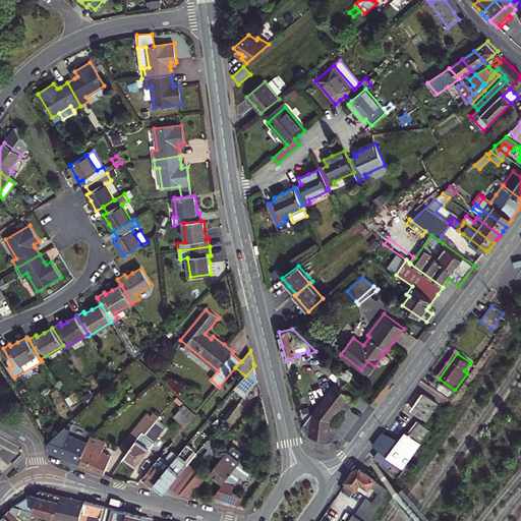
[(342,387),(346,381),(327,361),(321,368),(342,387)]
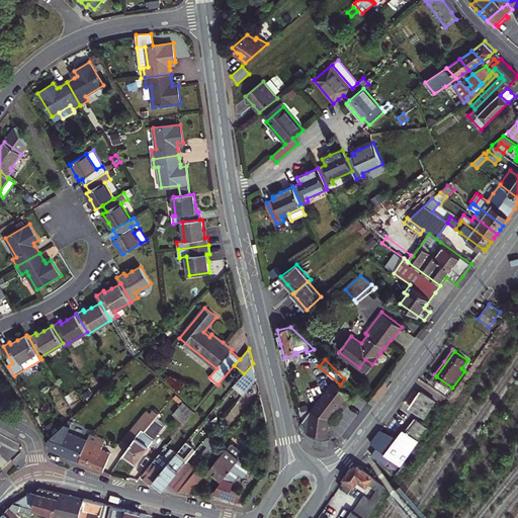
[(359,367),(366,372),(372,364),(365,359),(359,367)]
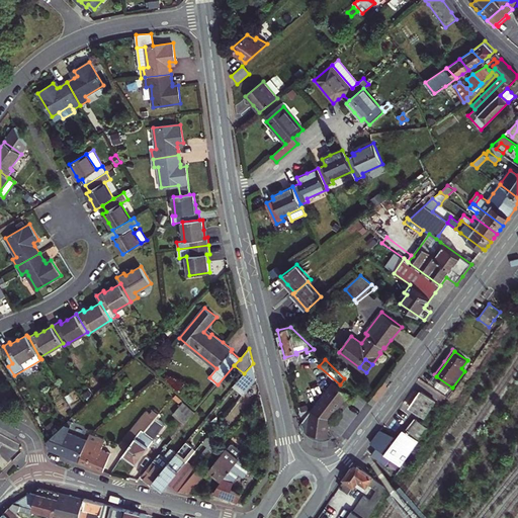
[(236,382),(246,392),(257,379),(253,363),(244,373),(236,382)]
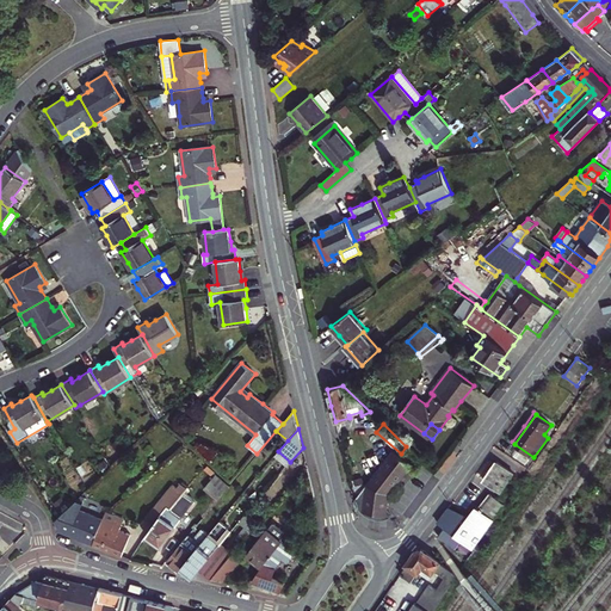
[(409,462),(415,455),(406,446),(401,454),(409,462)]
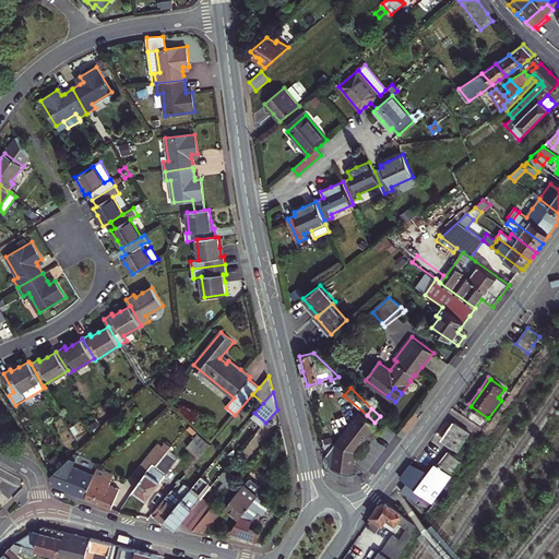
[(382,431),(365,417),(335,455),(330,461),(333,471),(337,472),(337,474),(348,475),(359,476),(359,471),(361,458),(382,431)]
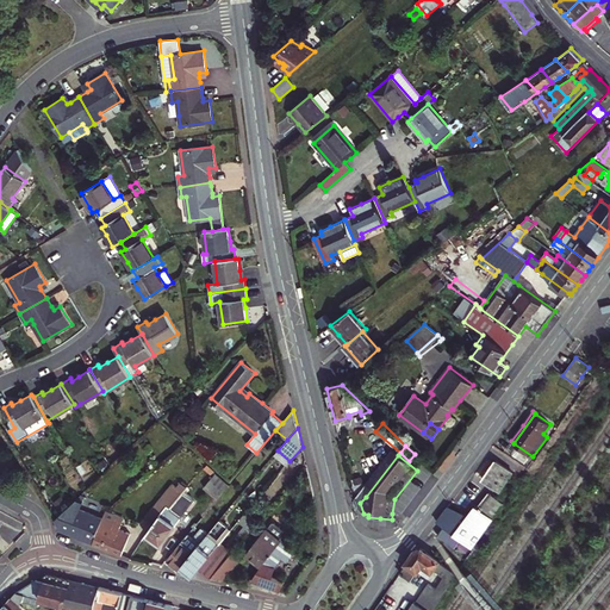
[(485,481),(500,491),(512,472),(496,461),(491,468),(492,470),(485,481)]
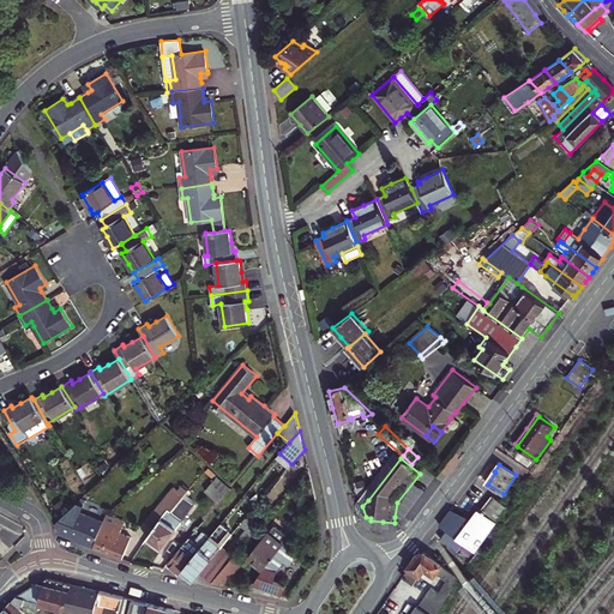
[(205,491),(218,503),(229,488),(216,477),(205,491)]
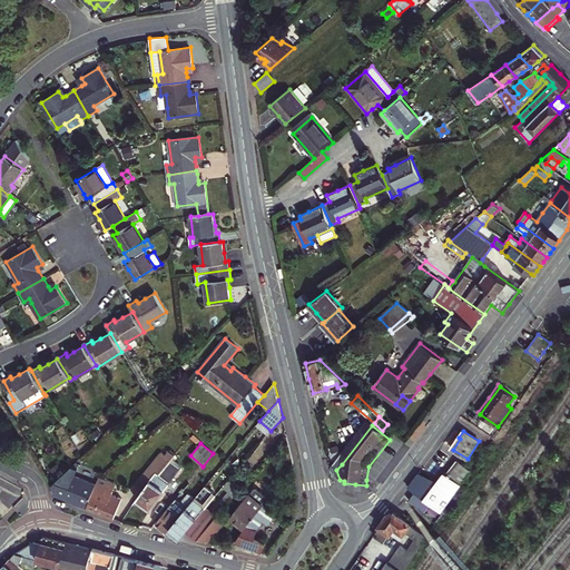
[(163,470),(169,477),(172,473),(177,465),(172,460),(163,470)]
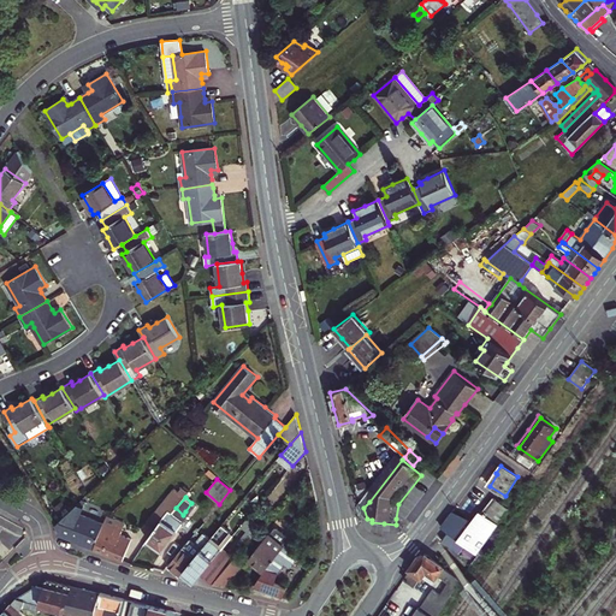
[(502,517),(503,516),(508,509),(495,498),(487,505),(502,517)]
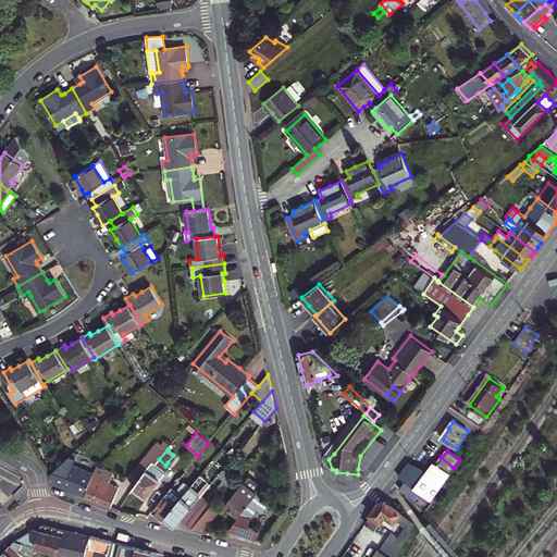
[(85,496),(93,477),(94,473),(73,465),(76,457),(71,455),(50,474),(53,481),(76,490),(75,493),(85,496)]
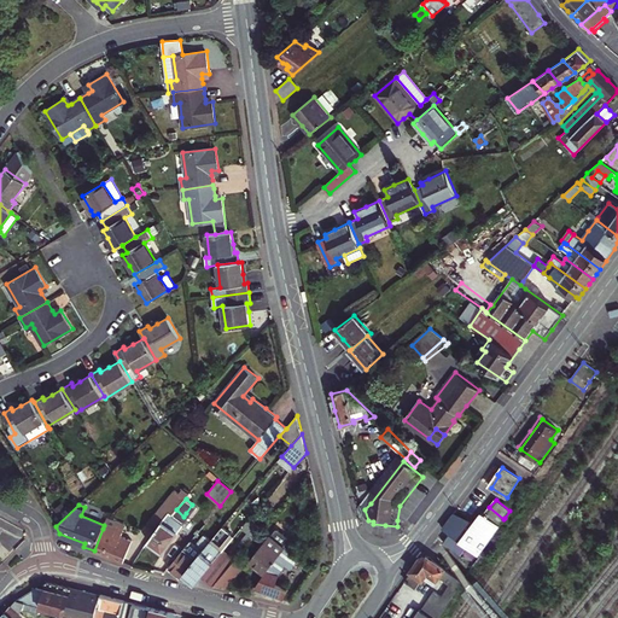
[(500,526),(503,519),(489,507),(484,514),(500,526)]
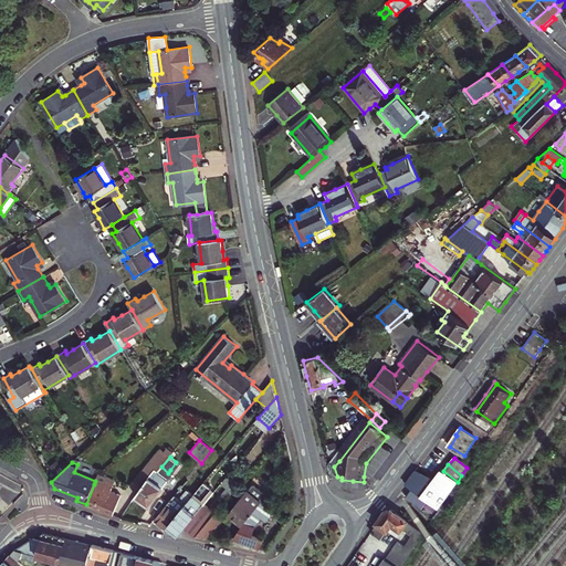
[(169,480),(173,475),(174,473),(170,470),(168,473),(161,467),(159,470),(156,469),(169,480)]
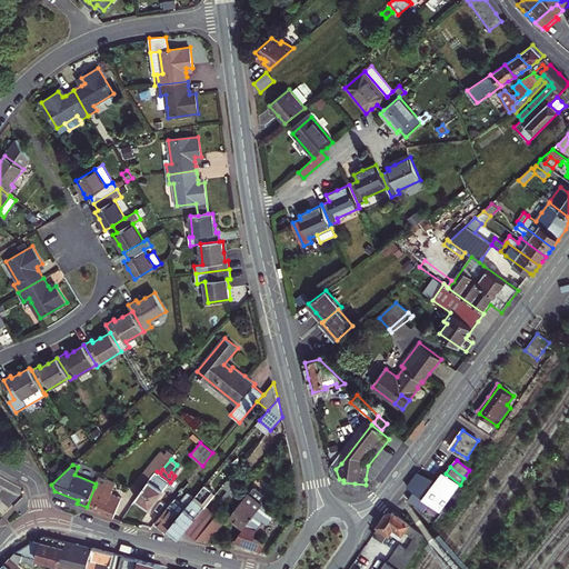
[(146,506),(150,509),(170,482),(157,471),(145,487),(136,499),(146,506)]
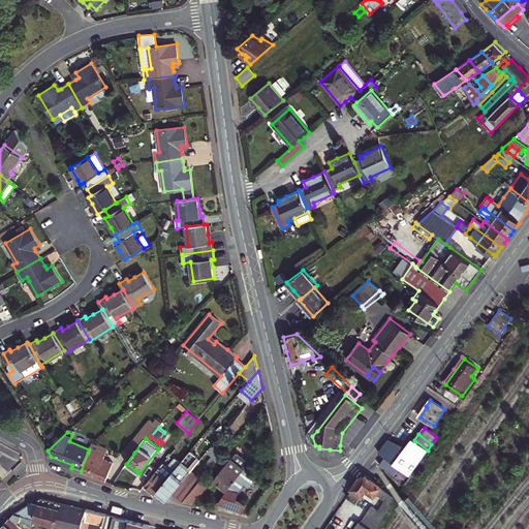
[(199,460),(210,468),(223,453),(213,444),(200,459),(199,460)]
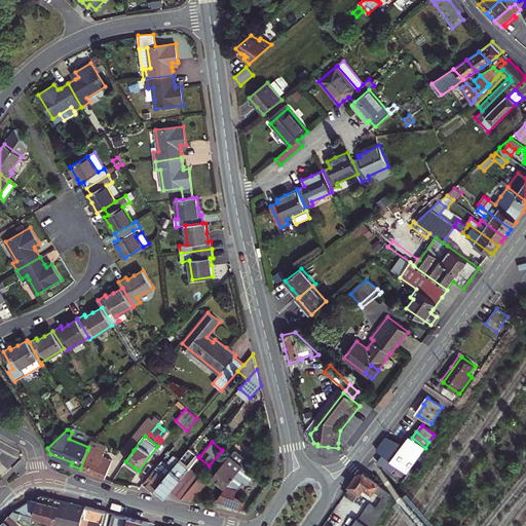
[(343,449),(338,443),(338,448),(328,447),(317,446),(317,444),(313,443),(321,450),(331,452),(336,451),(343,449)]
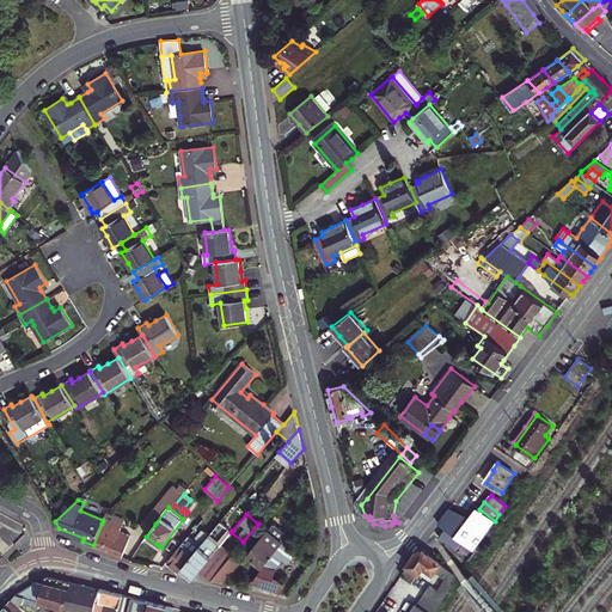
[(106,551),(122,557),(130,536),(120,531),(123,524),(105,516),(103,520),(102,524),(93,545),(106,551)]
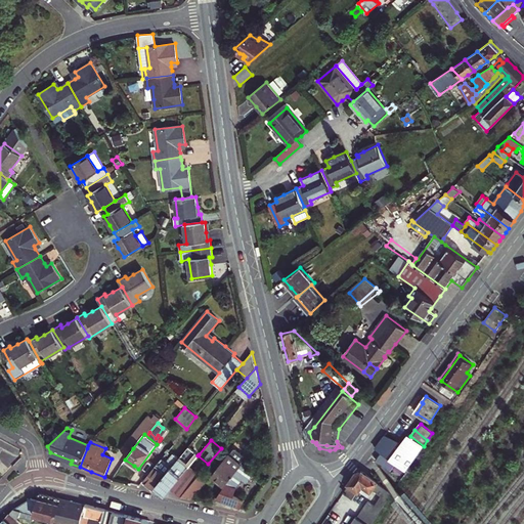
[(162,490),(166,493),(170,488),(189,466),(198,455),(199,454),(188,446),(179,459),(157,486),(162,490)]
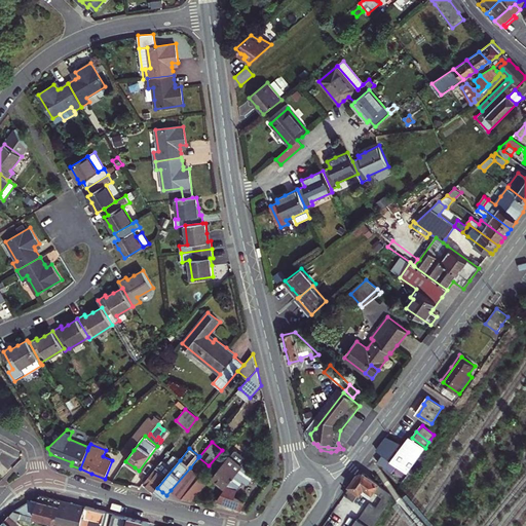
[(233,451),(213,478),(219,483),(225,488),(226,487),(241,467),(248,459),(237,451),(236,450),(235,450),(233,451)]
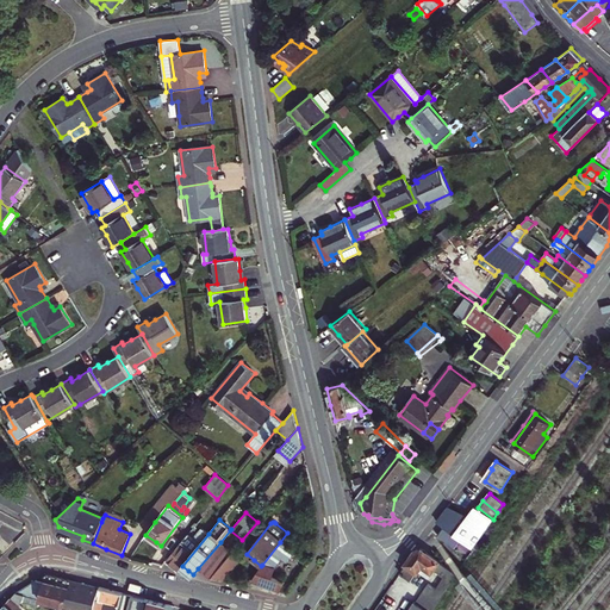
[(70,535),(82,540),(83,536),(58,527),(57,529),(70,535)]
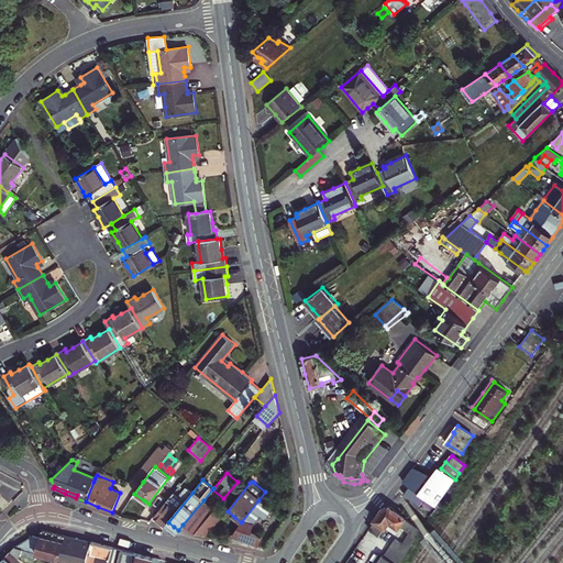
[(159,522),(164,527),(168,522),(192,493),(186,487),(178,496),(174,493),(153,518),(159,522)]
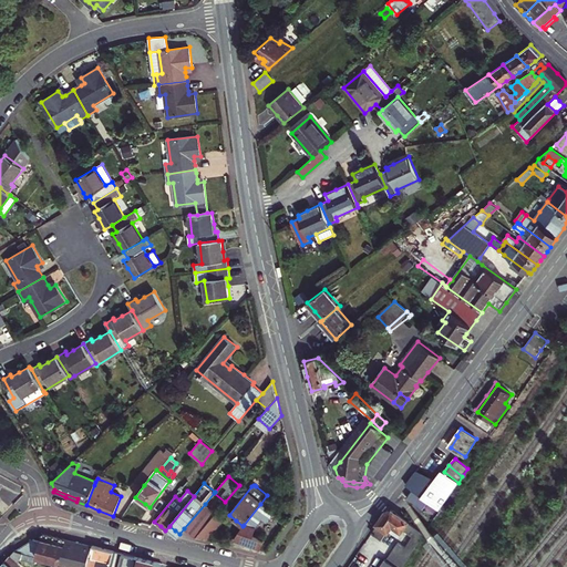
[(406,497),(422,509),(428,503),(412,491),(409,494),(406,497)]
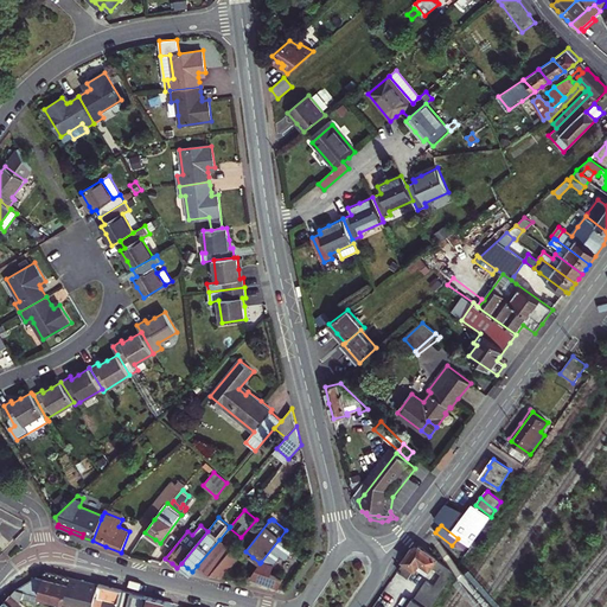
[(203,570),(209,575),(231,550),(219,540),(197,566),(203,570)]
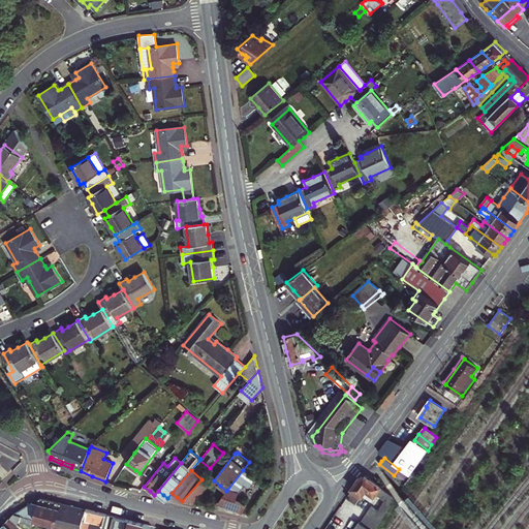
[(230,507),(243,512),(247,504),(237,501),(234,500),(238,494),(244,485),(248,487),(254,478),(243,470),(227,490),(218,503),(230,507)]
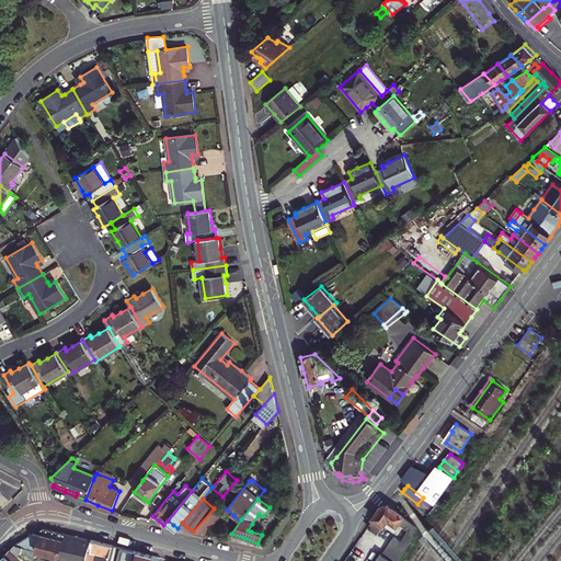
[(401,542),(408,547),(415,535),(413,534),(419,527),(388,505),(382,506),(371,523),(368,527),(377,534),(384,525),(386,526),(389,522),(396,527),(398,524),(409,530),(401,542)]
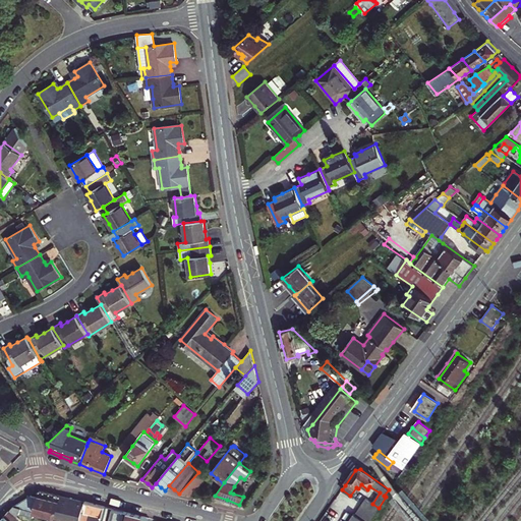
[(179,494),(189,497),(206,477),(198,471),(198,472),(179,494)]
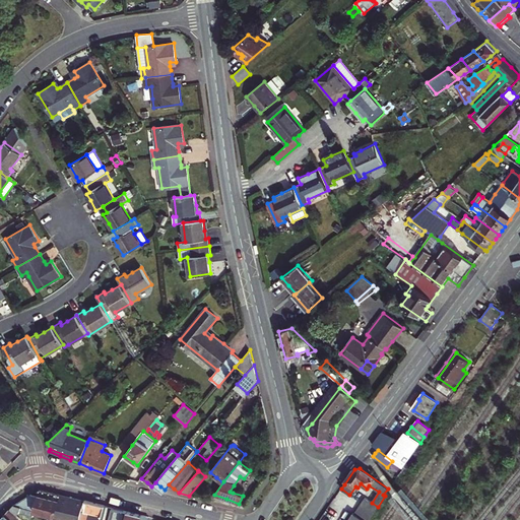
[(367,489),(361,483),(358,488),(364,493),(367,489)]
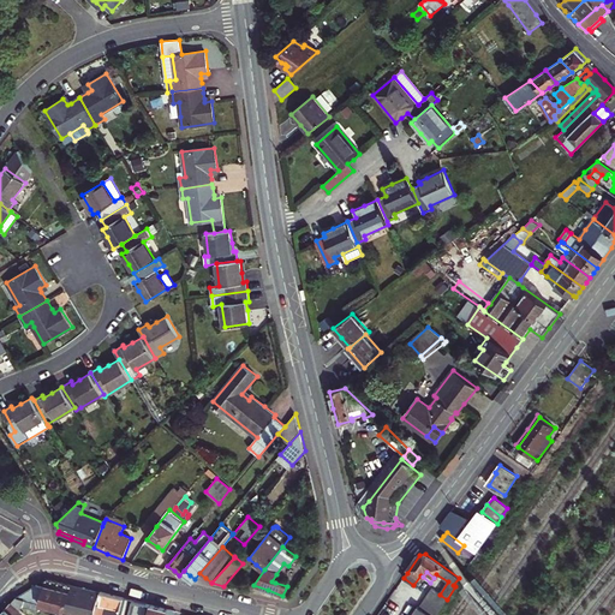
[(25,599),(65,610),(71,585),(57,583),(46,579),(45,586),(36,585),(16,597),(5,608),(12,614),(19,614),(23,611),(21,609),(25,599)]
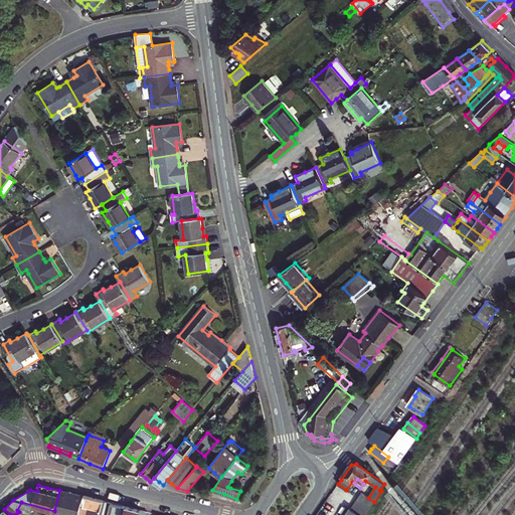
[(78,514),(83,497),(70,493),(59,490),(54,511),(53,514),(55,514),(56,514),(78,514)]
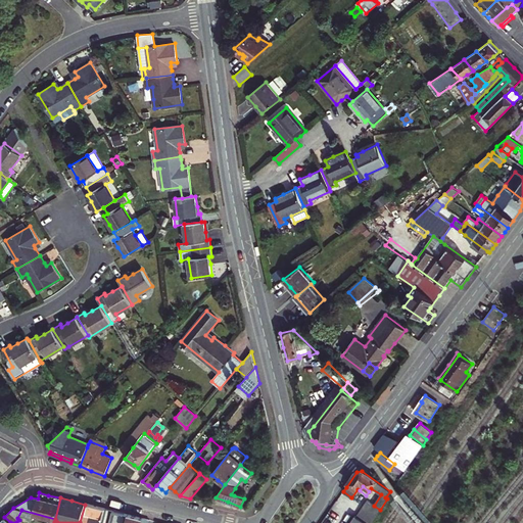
[(357,516),(367,522),(370,522),(380,510),(374,506),(367,501),(357,516)]
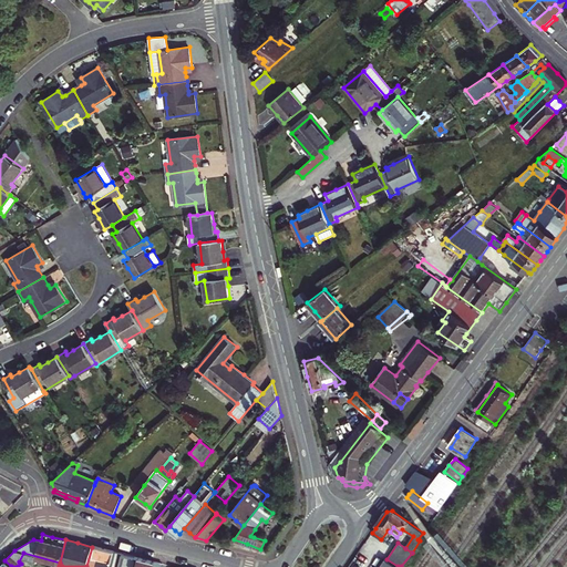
[(119,566),(122,554),(105,549),(92,546),(92,547),(86,566),(119,566)]
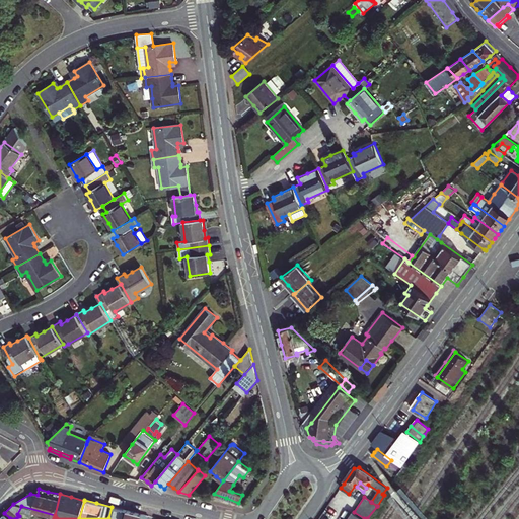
[(125,518),(127,511),(112,507),(108,518),(125,518)]
